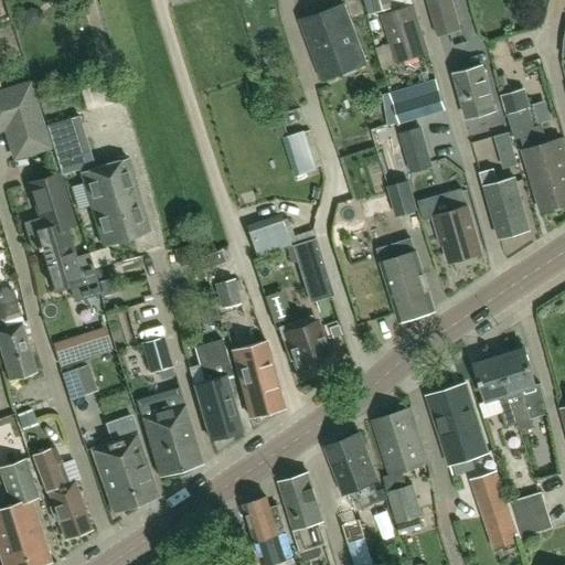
[(366,64),(350,18),(363,13),(359,0),(360,0),(359,0),(341,0),(344,4),(302,21),(323,80),(366,64)]
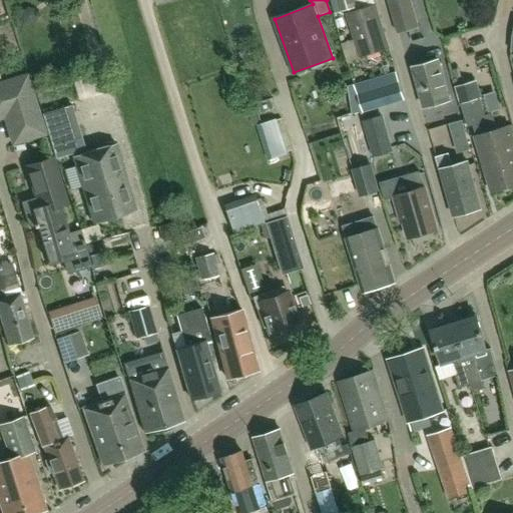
[(358,6),(356,0),(331,0),(335,14),(358,6)]
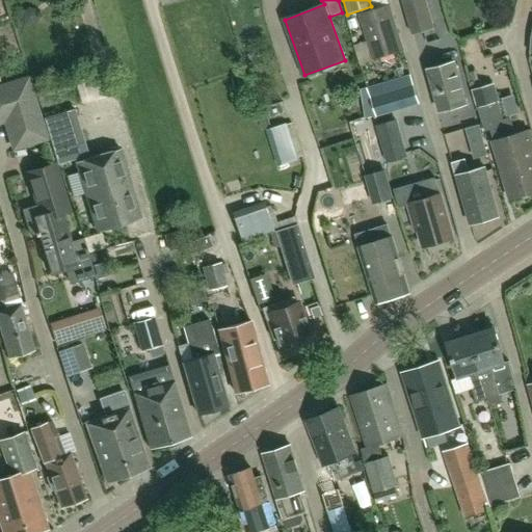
[(401,0),(411,35),(414,34),(419,33),(435,29),(429,8),(426,0),(401,0)]
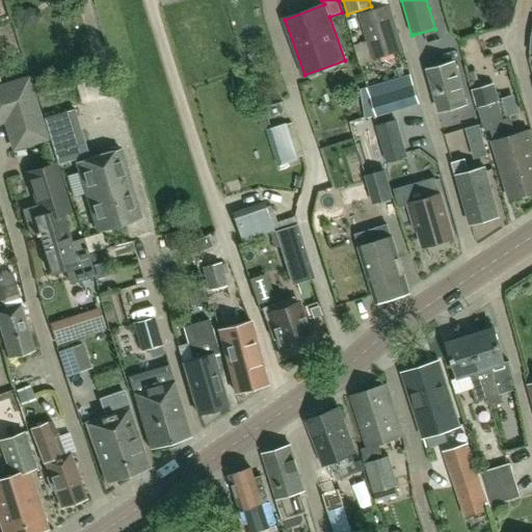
[(374,58),(404,49),(391,5),(361,16),(374,58)]
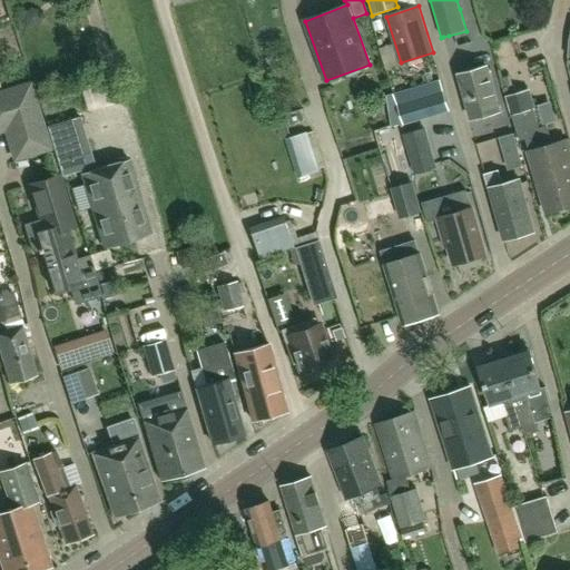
[(459,56),(468,71),(493,57),(484,41),(459,56)]
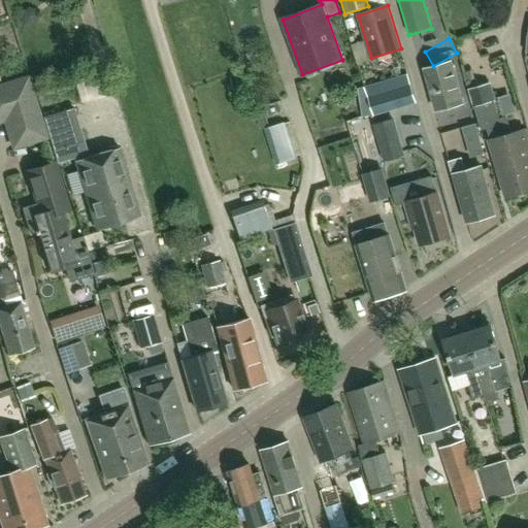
[(451,62),(426,69),(438,110),(463,103),(462,99),(459,90),(454,71),(451,62)]
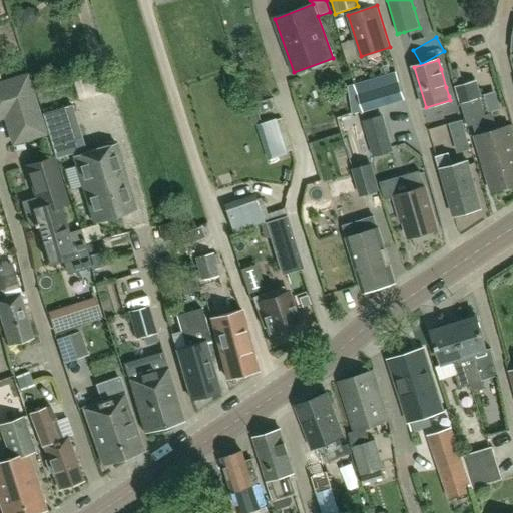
[(355,85),(363,112),(361,112),(363,120),(373,157),(394,151),(383,116),(385,115),(383,107),(405,100),(396,72),(355,85)]
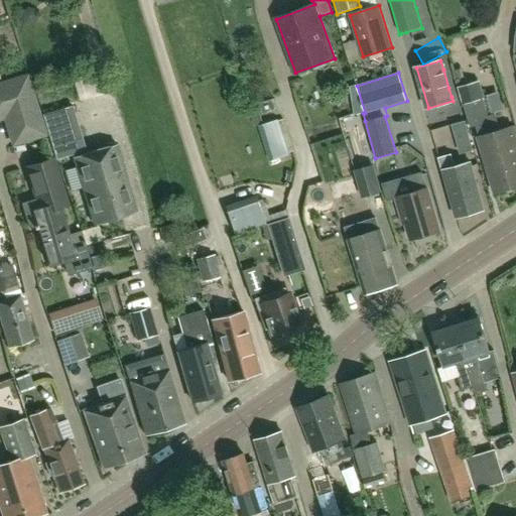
[(0,118),(6,116),(14,143),(45,134),(27,76),(0,84),(0,118)]
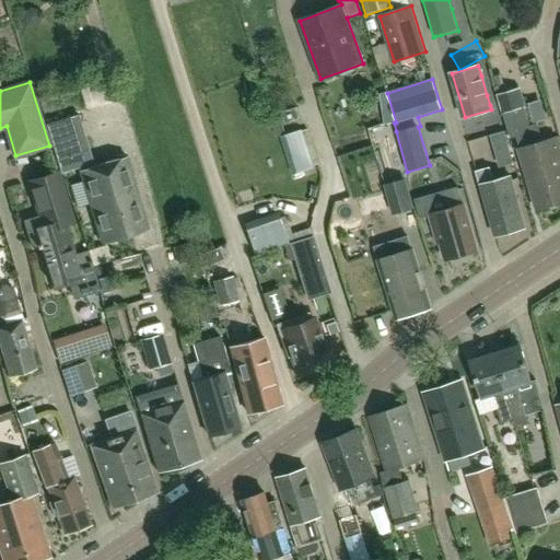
[(516,138),(520,149),(538,209),(559,201),(559,150),(556,138),(543,141),(537,125),(532,126),(520,88),(497,95),(510,139),(516,138)]
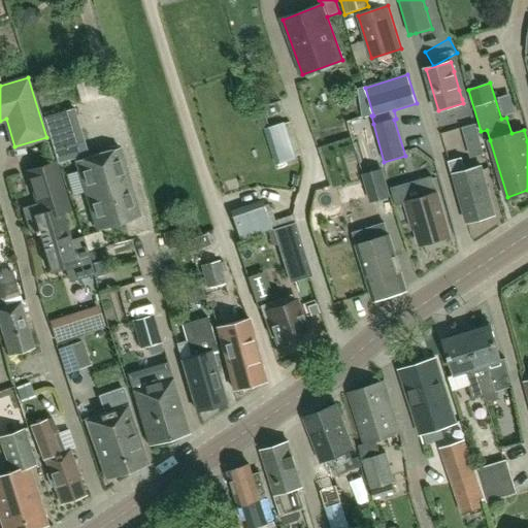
[(282,102),(266,106),(270,117),(285,112),(282,102)]
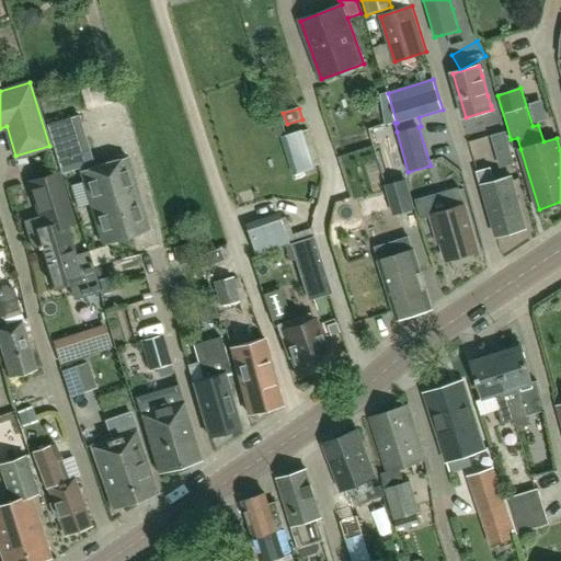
[(71,116),(46,124),(60,172),(86,164),(75,128),(71,116)]
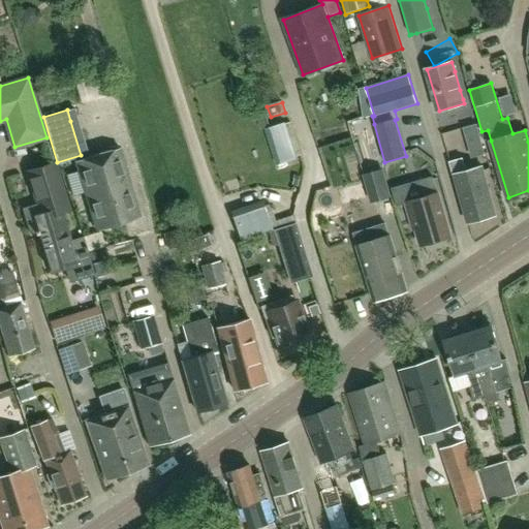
[(287,123),(272,128),(283,163),(299,158),(287,123)]
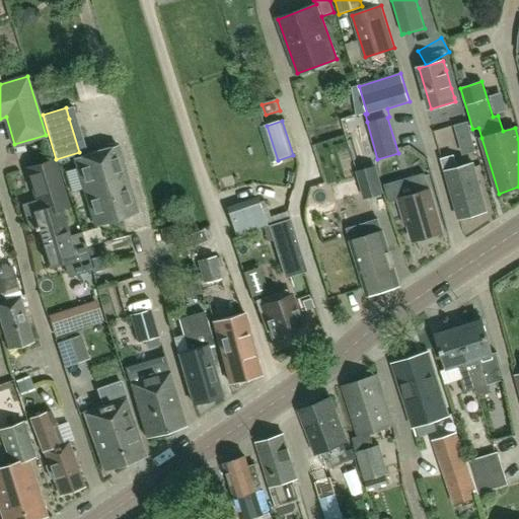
[(454,126),(457,136),(470,132),(467,123),(454,126)]
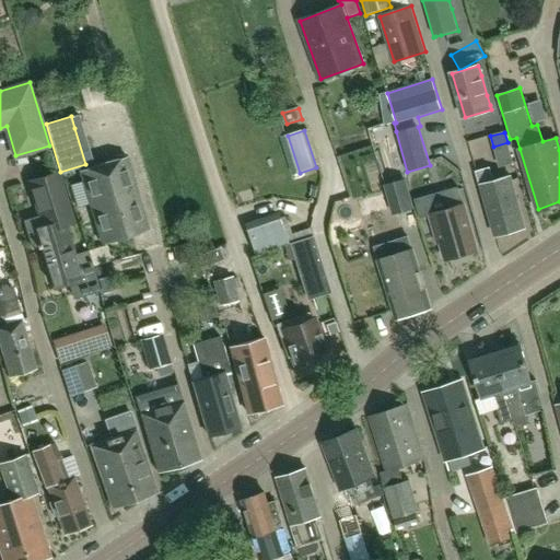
[(127,156),(80,171),(102,243),(149,229),(127,156)]
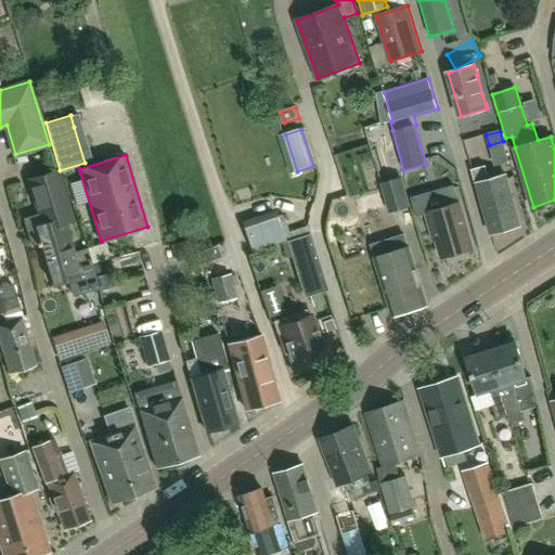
[(44,223),(27,228),(33,245),(40,243),(42,249),(39,254),(42,262),(47,263),(54,287),(68,283),(73,297),(100,288),(94,271),(93,265),(88,248),(74,253),(65,224),(73,222),(68,206),(57,172),(48,175),(31,180),(41,213),(44,223)]
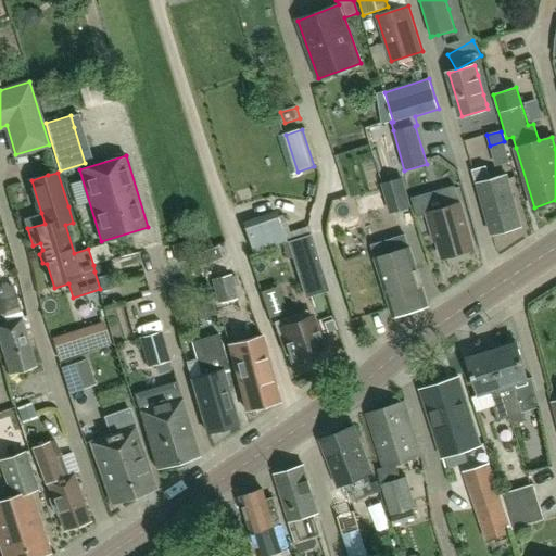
[(507,175),(478,184),(493,234),(522,225),(507,175)]
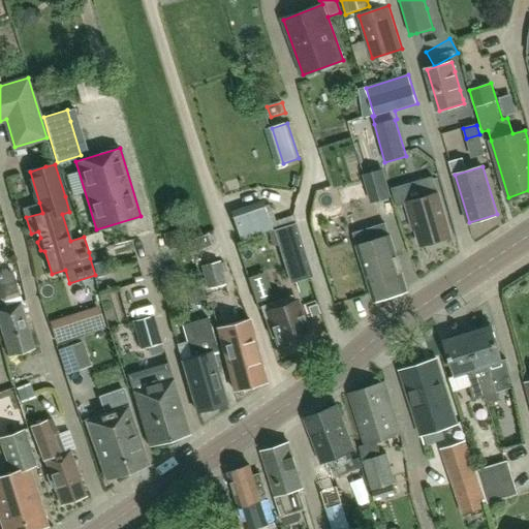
[(382,170),(364,176),(371,201),(390,197),(382,170)]
